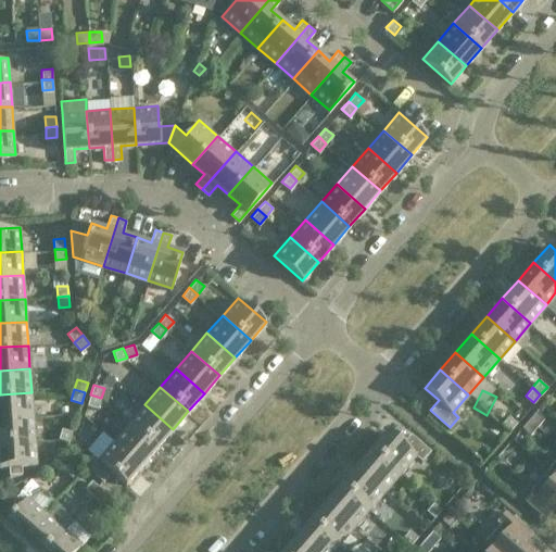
[(0,417),(33,416),(32,392),(0,394),(0,417)]
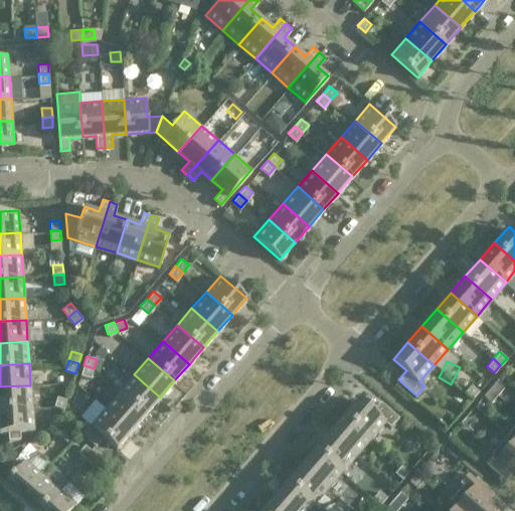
[(83,365),(80,375),(91,378),(94,368),(83,365)]
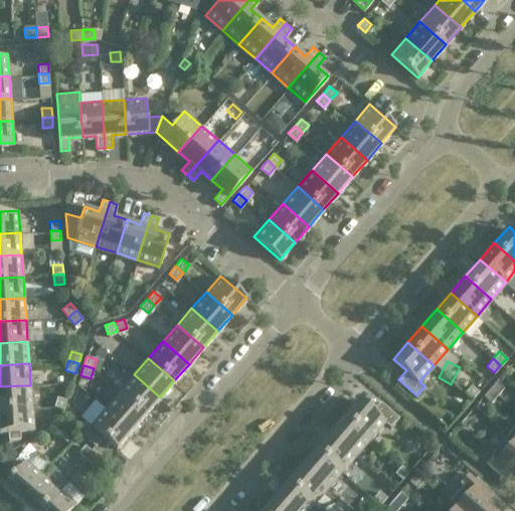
[(134,374),(120,391),(146,413),(160,397),(134,374)]
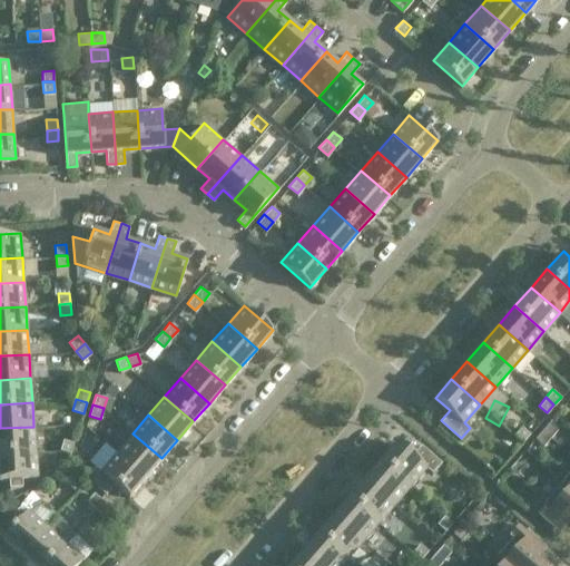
[(550,436),(557,428),(549,421),(542,429),(550,436)]
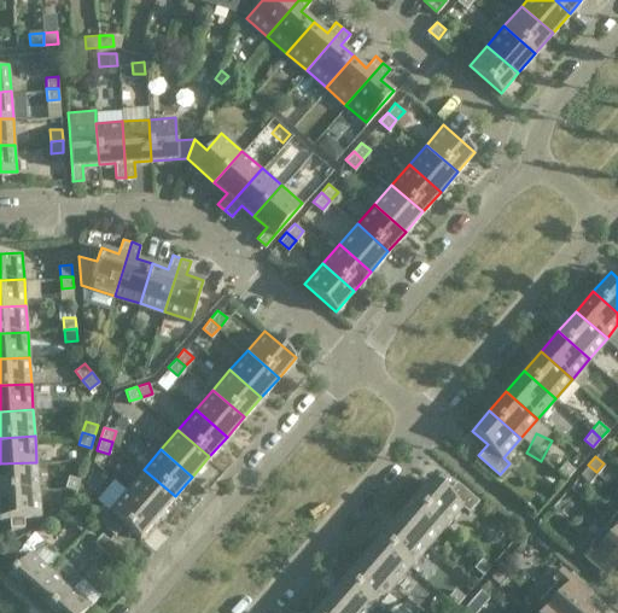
[(566,478),(573,470),(565,461),(557,470),(566,478)]
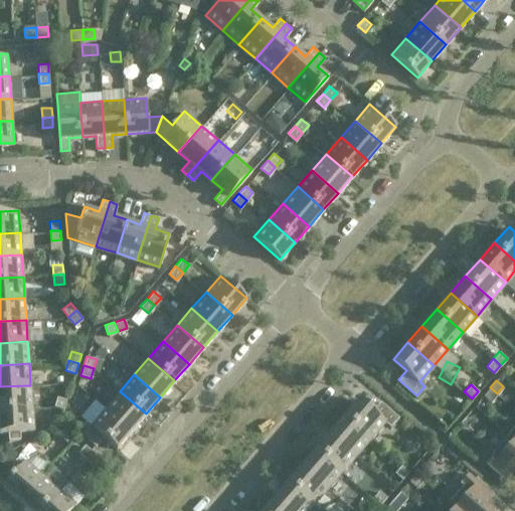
[(0,408),(32,407),(30,385),(0,386),(0,408)]
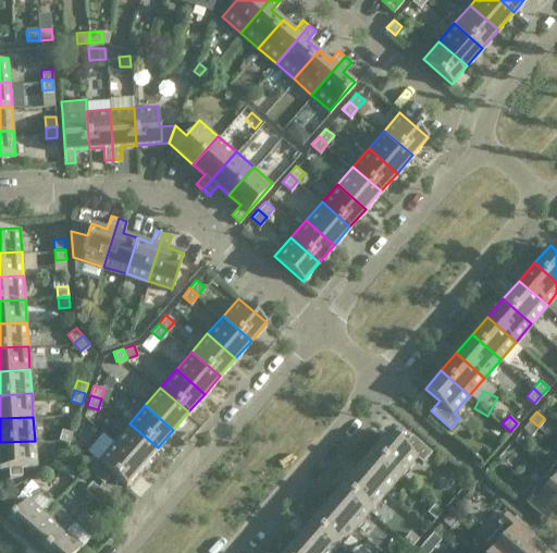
[(530,419),(522,427),(531,434),(537,426),(530,419)]
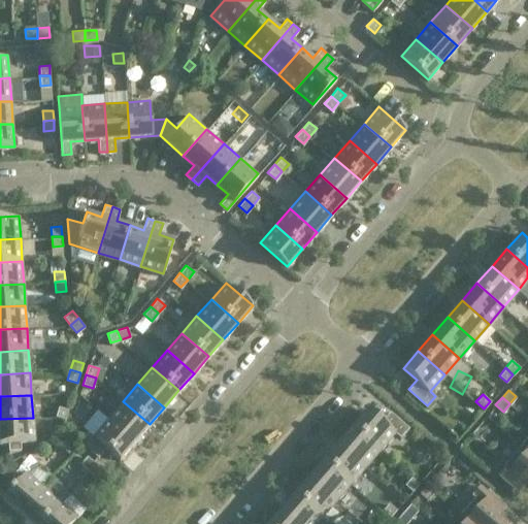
[(123,401),(107,418),(134,441),(150,424),(123,401)]
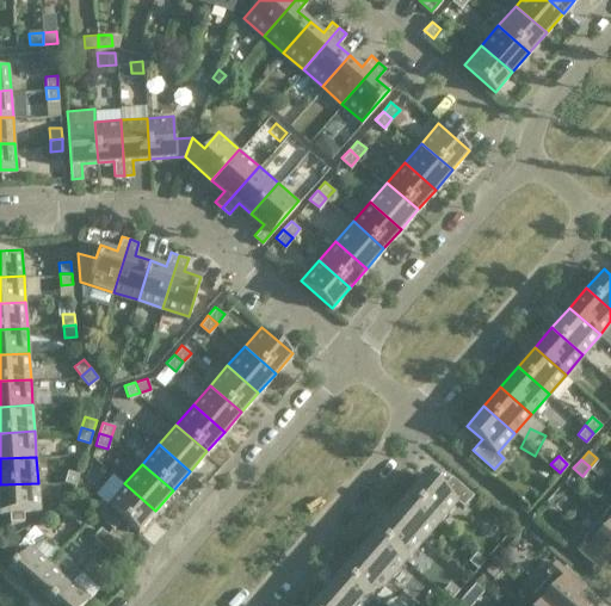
[(68,470),(65,481),(75,484),(79,474),(68,470)]
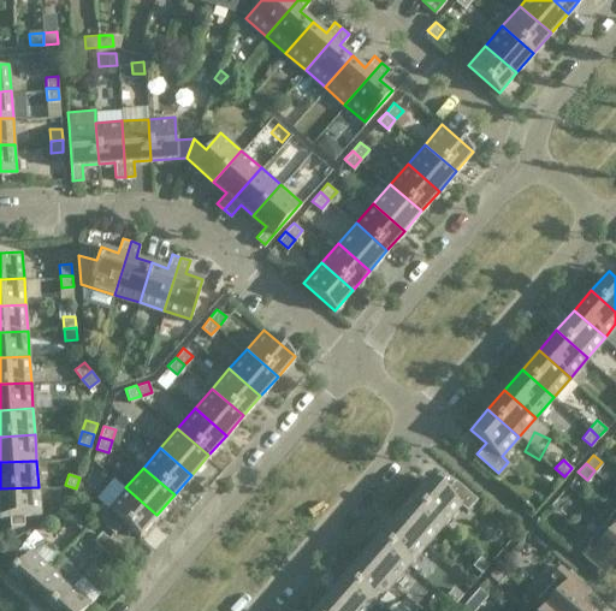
[(445,490),(430,475),(413,496),(444,522),(461,503),(467,509),(477,497),(455,479),(445,490)]
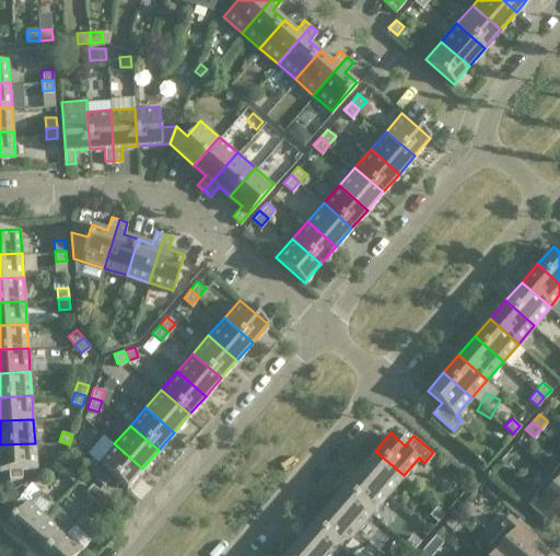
[(0,444),(0,468),(9,468),(9,477),(22,476),(22,467),(36,466),(35,443),(0,444)]
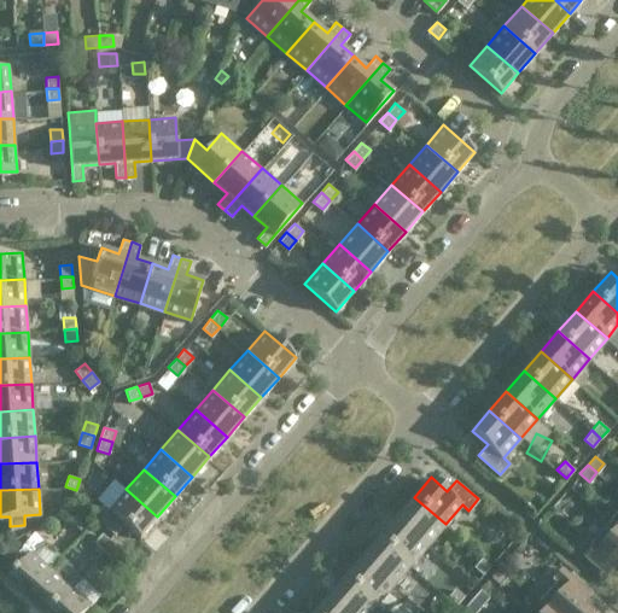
[(124,523),(140,536),(157,517),(126,489),(109,508),(103,503),(93,514),(115,533),(124,523)]
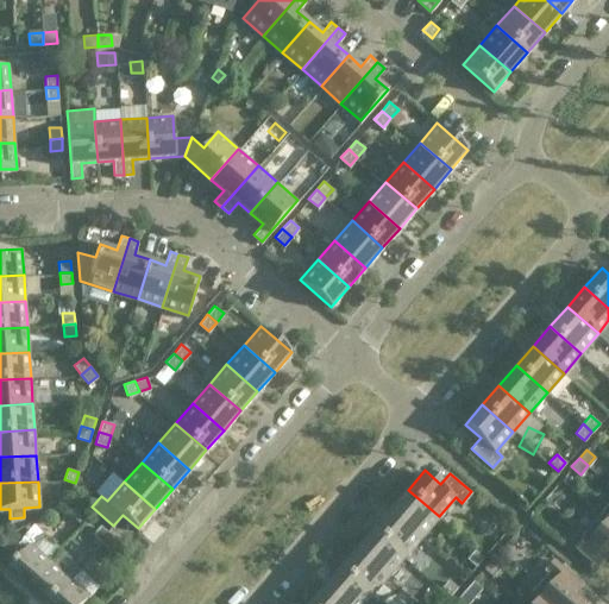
[(391,509),(422,536),(439,516),(408,490),(391,509)]
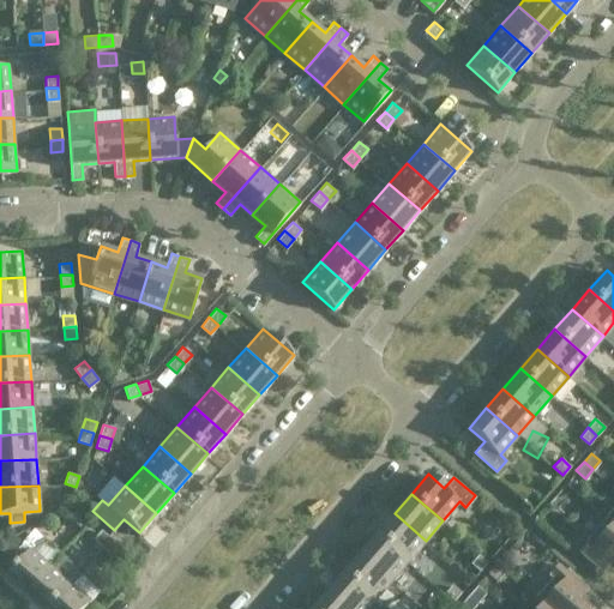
[(79,508),(71,518),(82,528),(90,517),(79,508)]
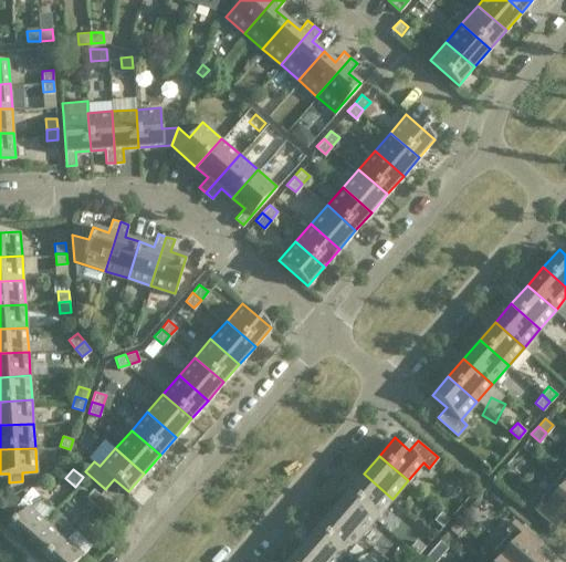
[(347,492),(376,517),(392,499),(364,474),(347,492)]
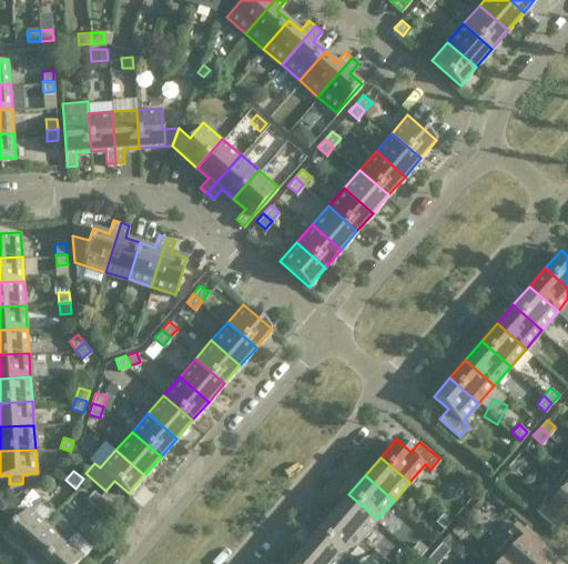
[(558,529),(567,519),(567,520),(567,484),(560,477),(543,497),(545,500),(536,510),(558,529)]
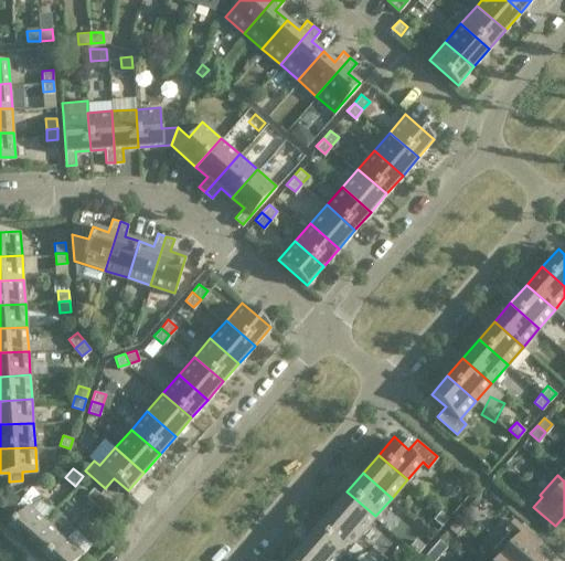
[(93,487),(86,496),(94,503),(102,494),(93,487)]
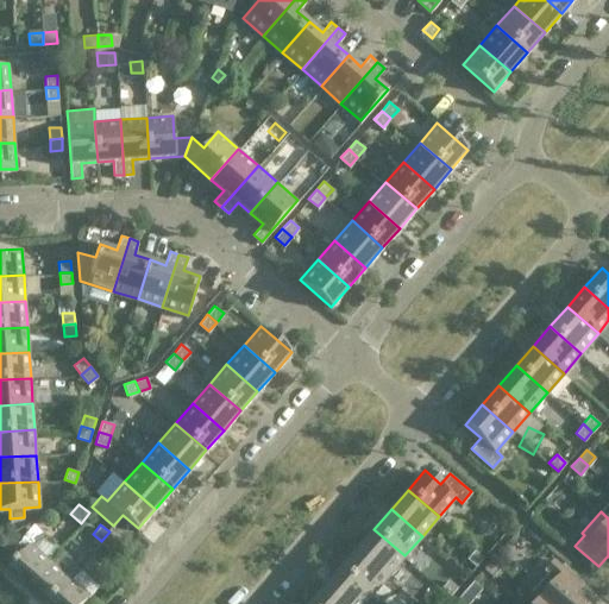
[(357,548),(388,576),(405,555),(374,529),(357,548)]
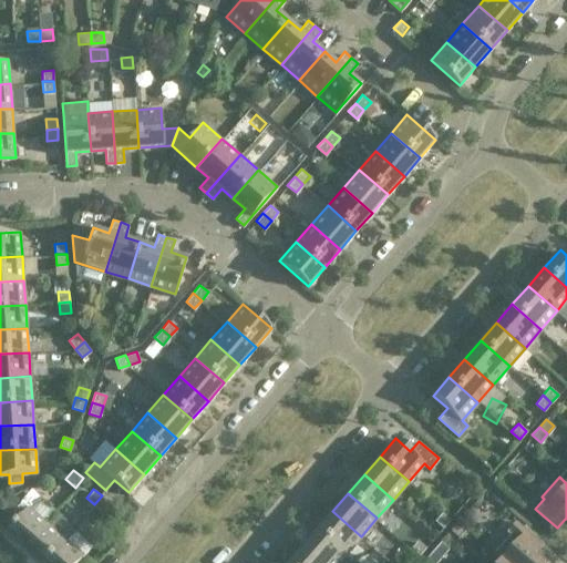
[(102,495),(94,504),(102,511),(110,503),(102,495)]
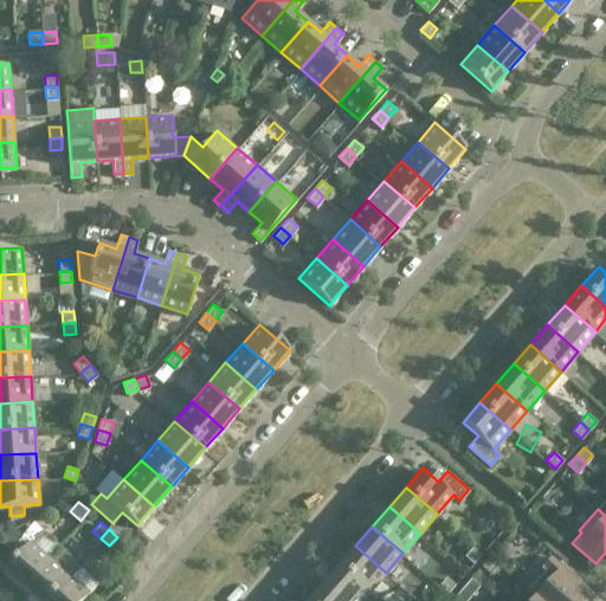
[(50,559),(23,534),(13,544),(20,550),(2,570),(24,589),(50,559)]
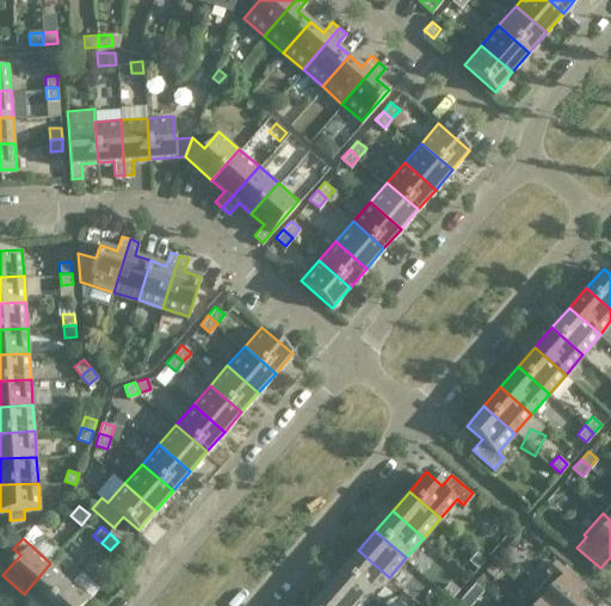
[(477,566),(485,557),(476,549),(469,558),(477,566)]
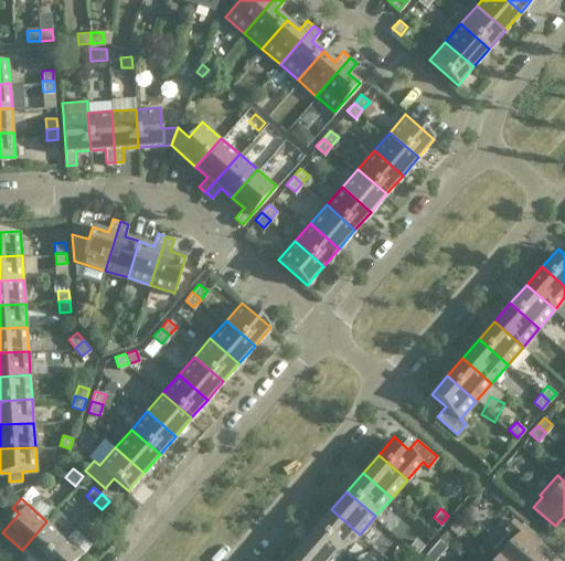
[(316,528),(344,552),(360,535),(331,509),(316,528)]
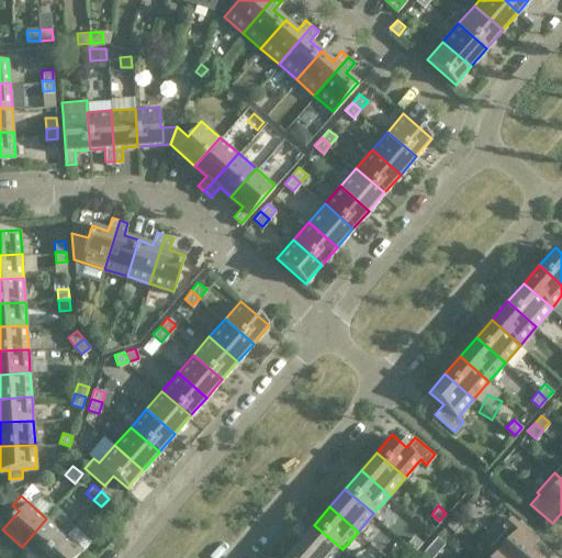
[(541,557),(530,548),(539,538),(512,514),(502,525),(505,528),(489,547),(495,554),(496,553),(502,557),(541,557)]
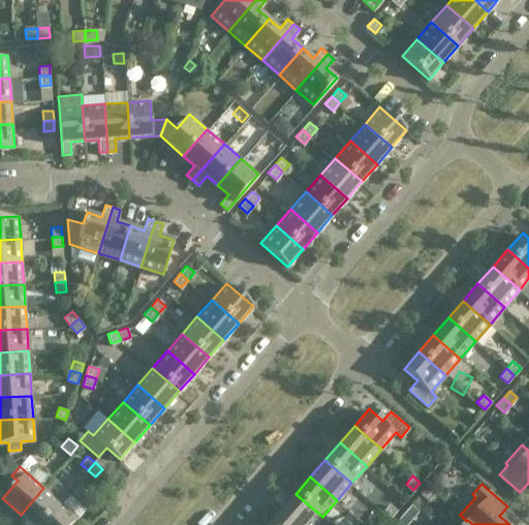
[(427,499),(434,492),(426,486),(419,493),(427,499)]
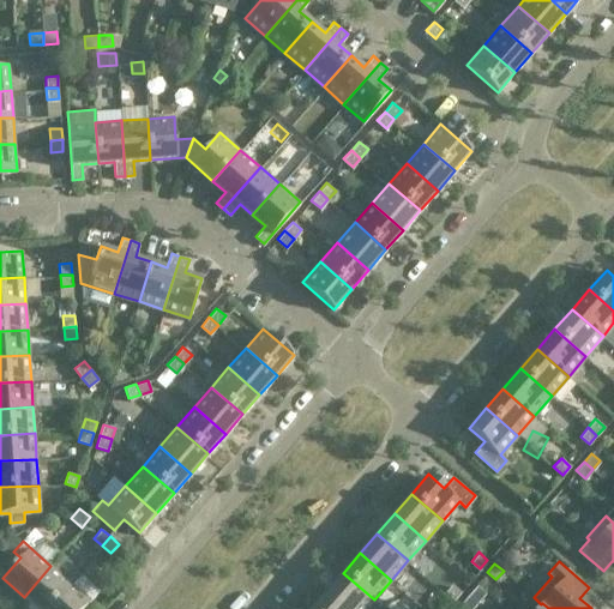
[(37,608),(47,608),(71,583),(50,566),(24,597),(37,608)]
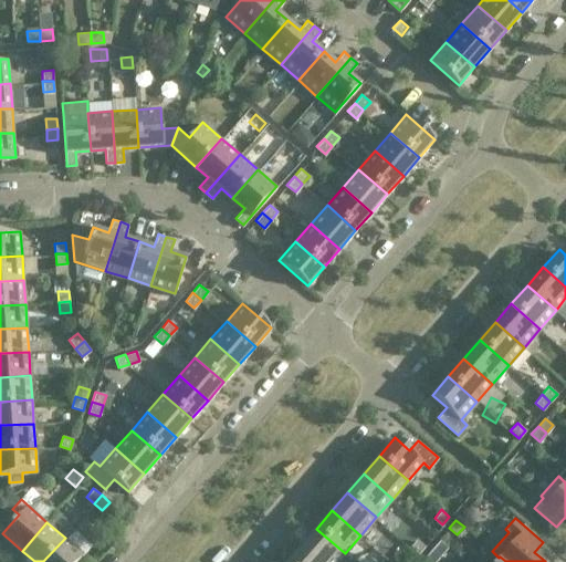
[(301,547),(317,561),(337,561),(345,553),(316,529),(301,547)]
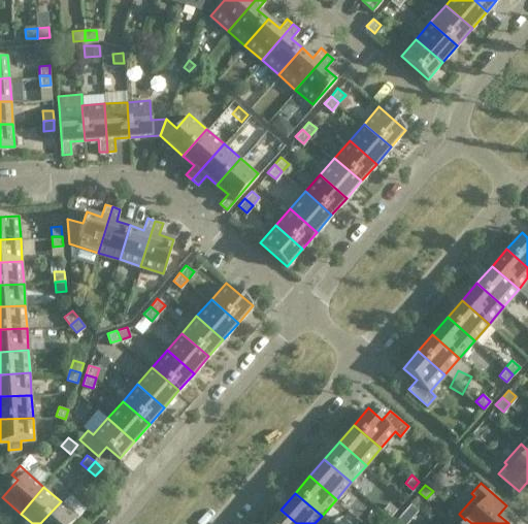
[(40,523),(70,523),(77,516),(61,501),(40,523)]
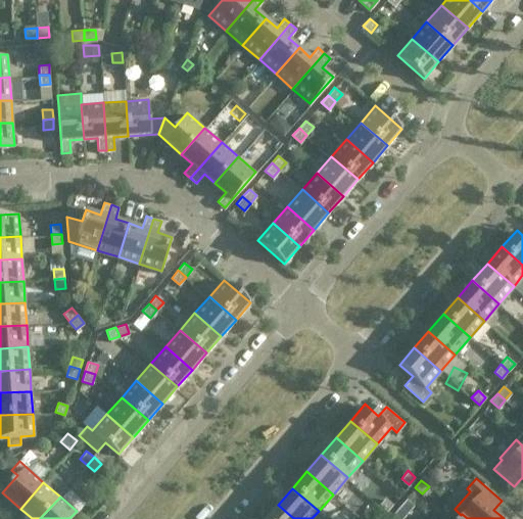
[(386,511),(392,504),(385,497),(379,505),(386,511)]
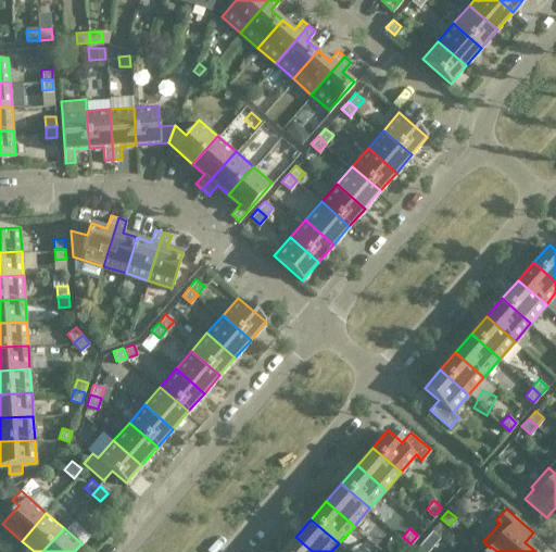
[(424,539),(416,547),(421,551),(426,551),(431,546),(440,537),(432,529),(424,539)]
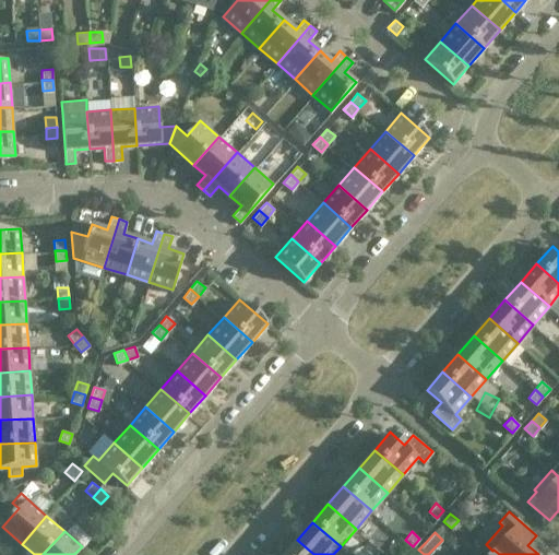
[(283,554),(313,554),(297,540),(283,554)]
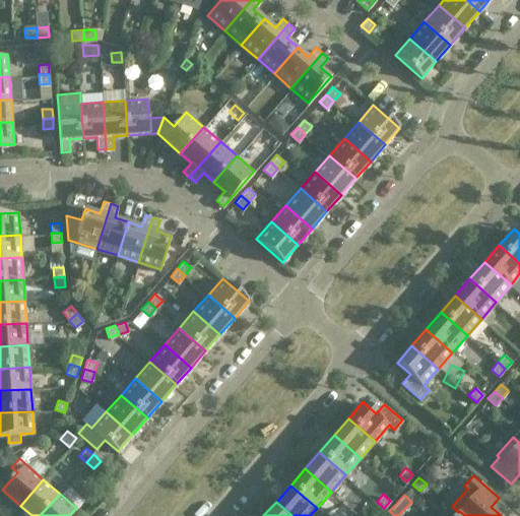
[(377,502),(370,509),(378,515),(384,508),(377,502)]
